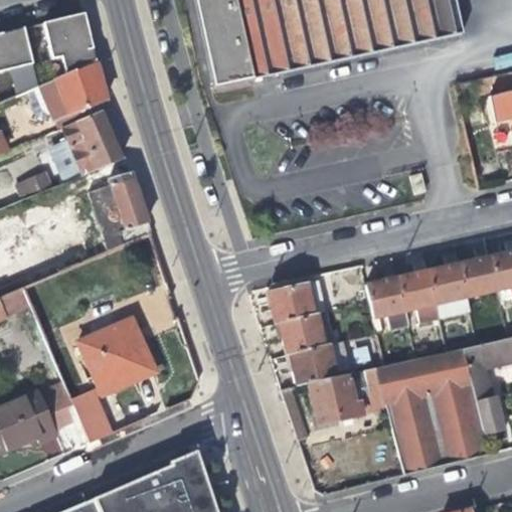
[(198,0),(209,51),(216,81),(252,74),(461,31),(454,0),(198,0)]
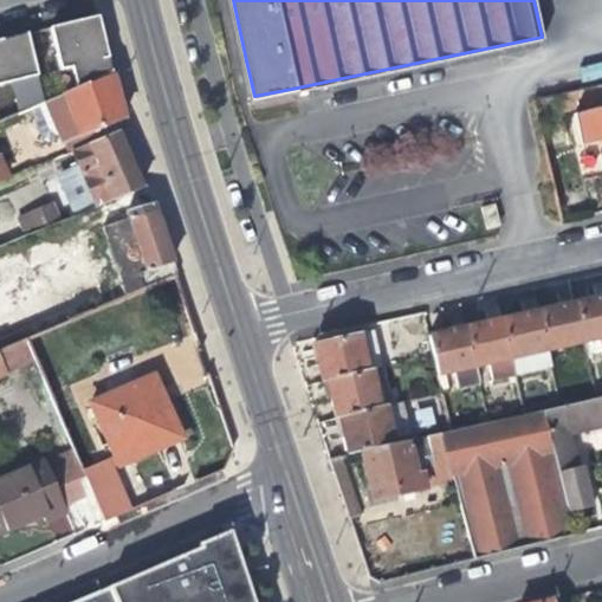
[(82,85),(115,71),(101,14),(54,25),(64,68),(76,64),(82,85)]
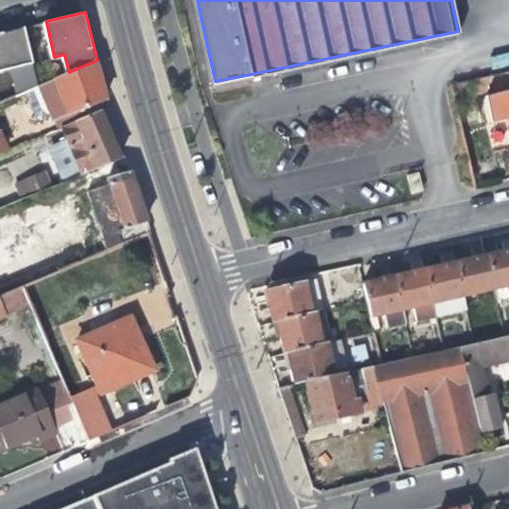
[(38,79),(26,27),(7,31),(0,33),(0,70),(13,67),(17,84),(19,93),(31,88),(40,85),(38,79)]
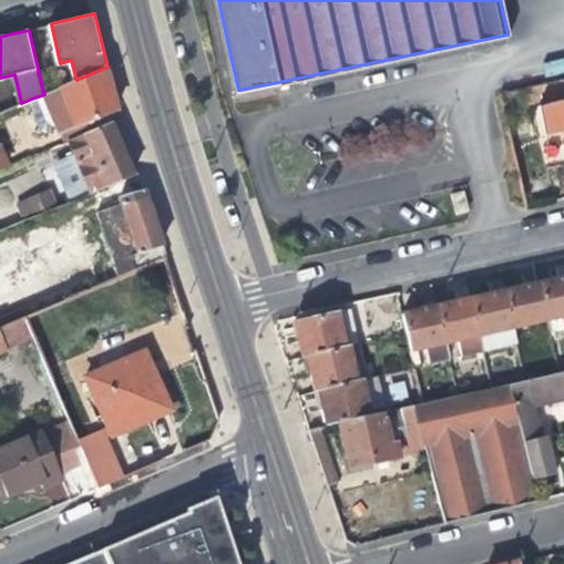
[(112,85),(108,67),(77,80),(70,83),(44,94),(34,98),(42,123),(49,126),(119,106),(114,94),(112,85)]
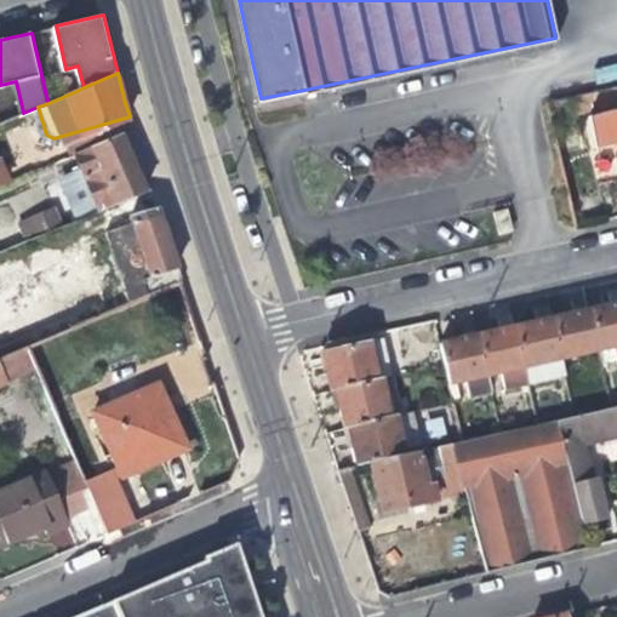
[(616,86),(595,91),(598,106),(616,102),(616,109),(590,114),(596,144),(613,141),(616,140),(616,86)]
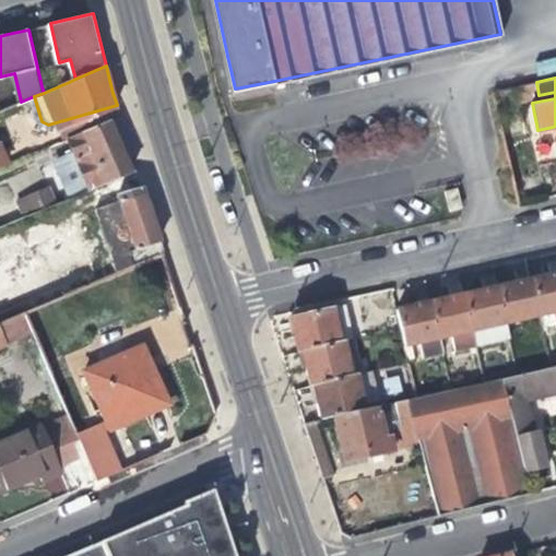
[(91,188),(132,170),(120,139),(113,120),(87,131),(92,143),(77,150),(91,188)]
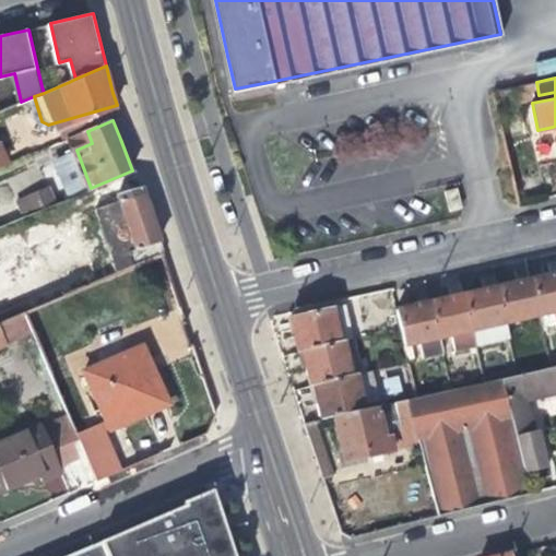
[(458,184),(446,186),(449,206),(462,203),(458,184)]
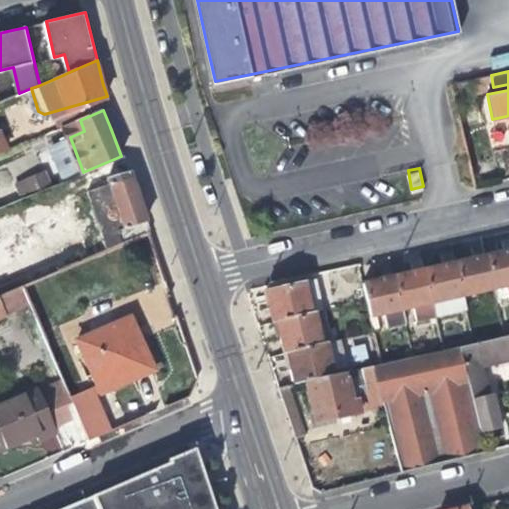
[(147,219),(131,169),(109,177),(88,186),(109,249),(151,231),(147,219)]
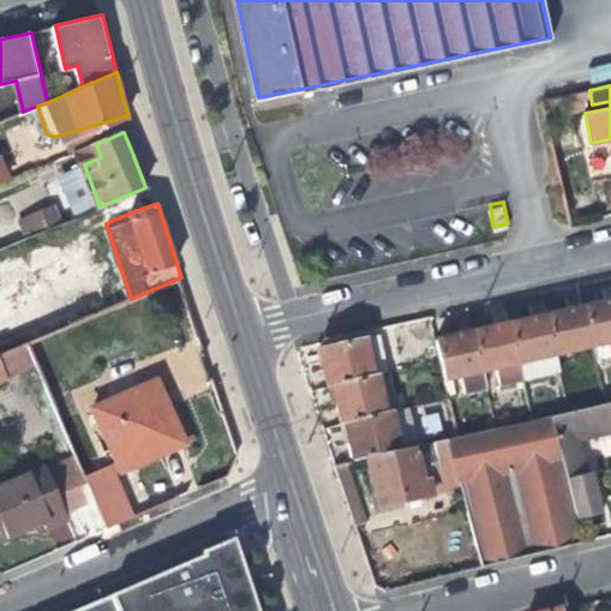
[(0,249),(33,235),(23,214),(0,223),(0,249)]
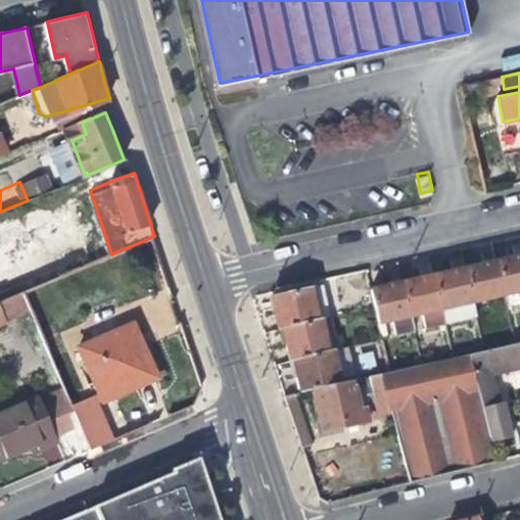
[(508,298),(519,295),(519,254),(515,255),(499,260),(506,293),(508,298)]
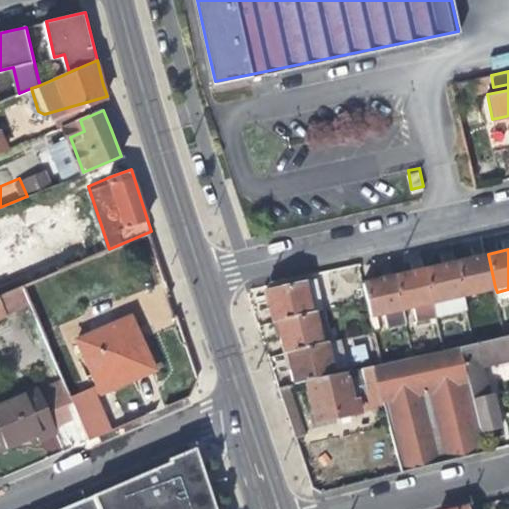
[(465,294),(495,287),(488,254),(471,257),(457,261),(465,294)]
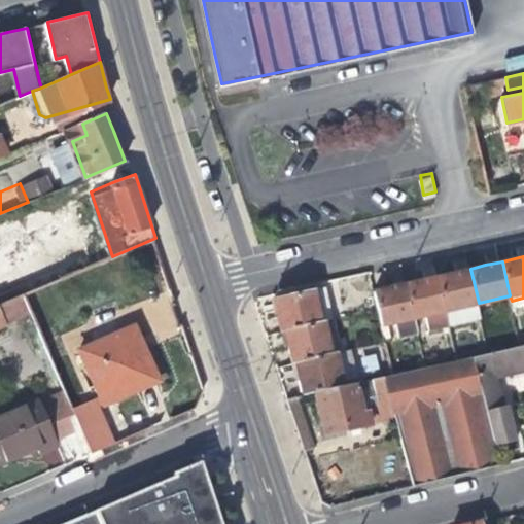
[(482,319),(479,303),(470,269),(454,272),(439,275),(448,315),(451,325),(482,319)]
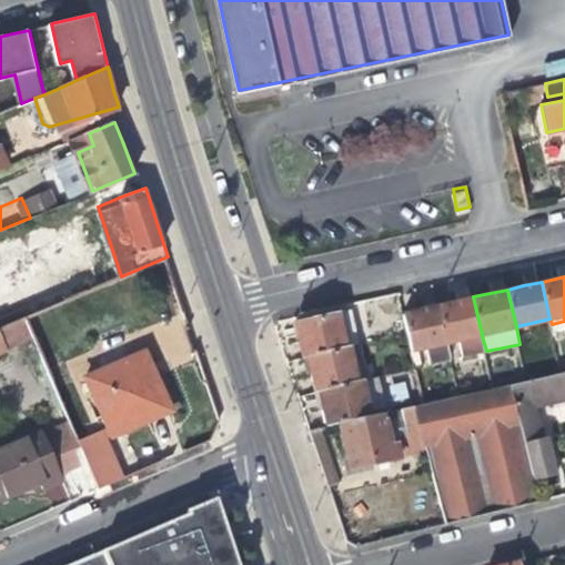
[(465,344),(483,340),(473,296),(457,301),(440,304),(449,342),(464,339),(465,344)]
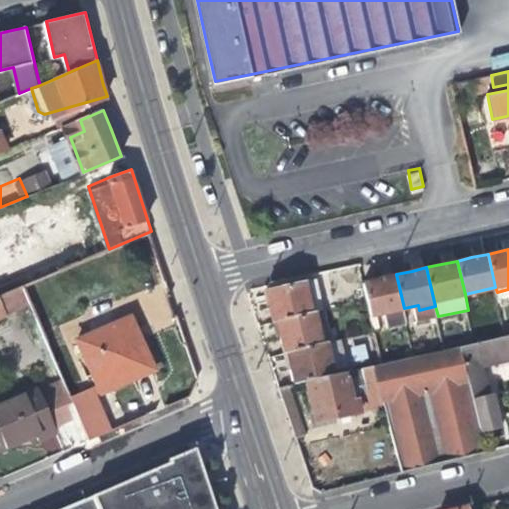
[(408,324),(404,308),(396,274),(381,278),(364,282),(367,299),(371,315),(388,312),(391,327),(408,324)]
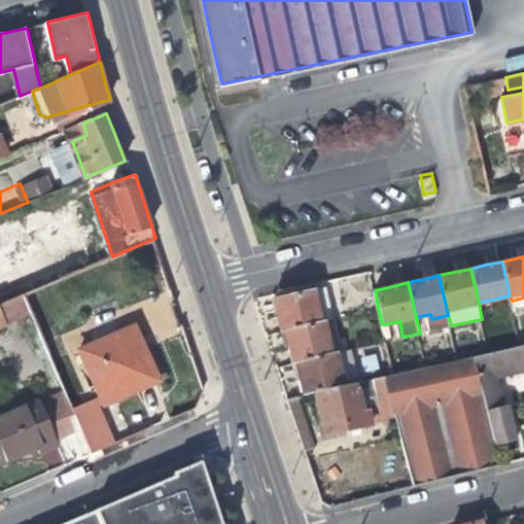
[(283,328),(285,328),(336,317),(326,284),(275,295),(279,309),(283,328)]
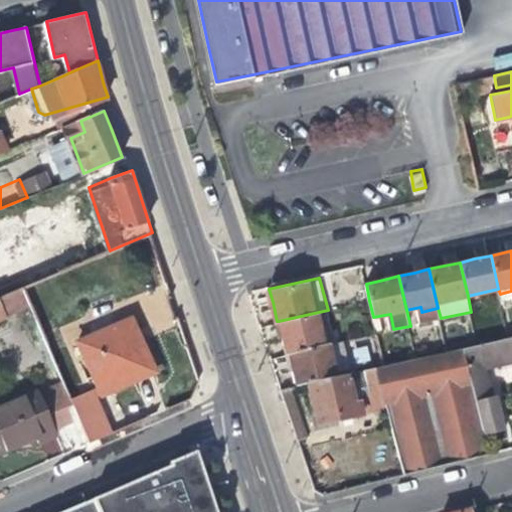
[(24,287),(1,296),(8,314),(31,304),(24,287)]
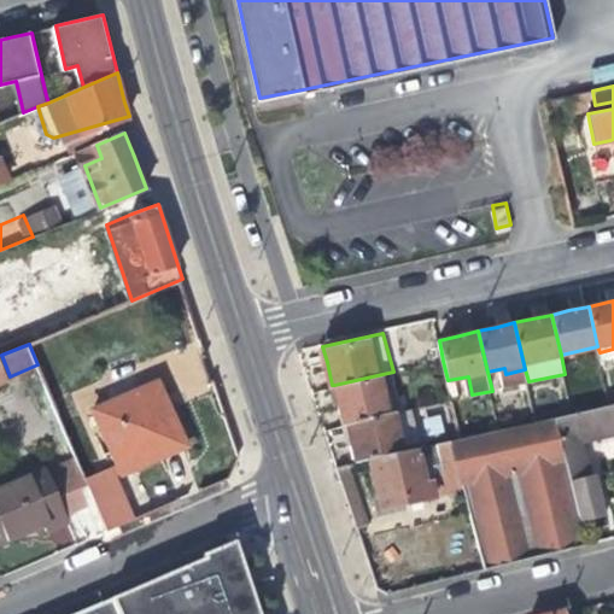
[(1,355),(0,355),(0,380),(10,376),(1,355)]
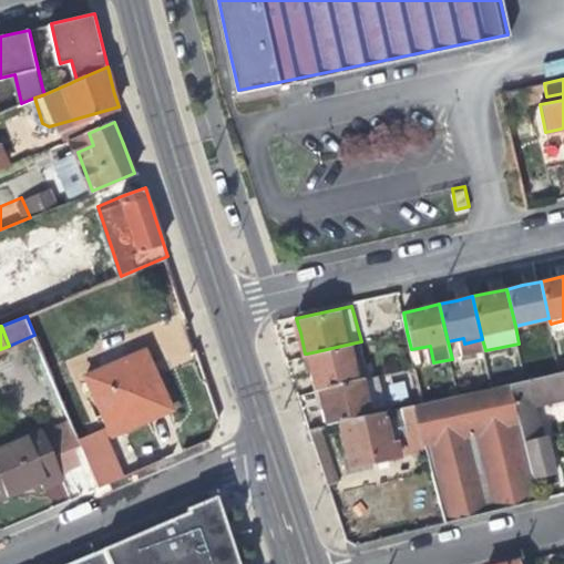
[(365,340),(361,341),(307,354),(309,366),(315,388),(317,388),(361,378),(372,376),(365,340)]
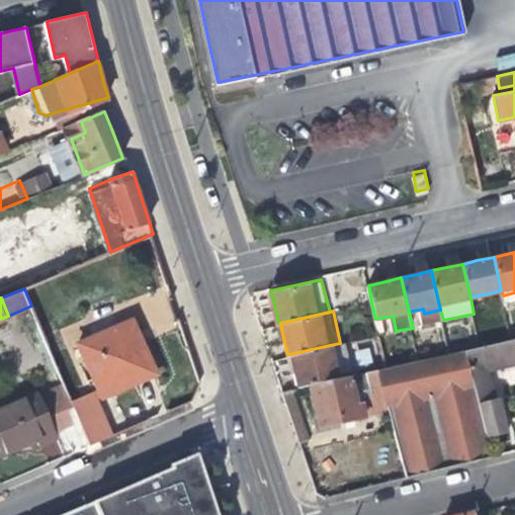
[(81,340),(104,396),(158,373),(162,382),(172,378),(156,341),(149,324),(139,328),(135,318),(81,340)]
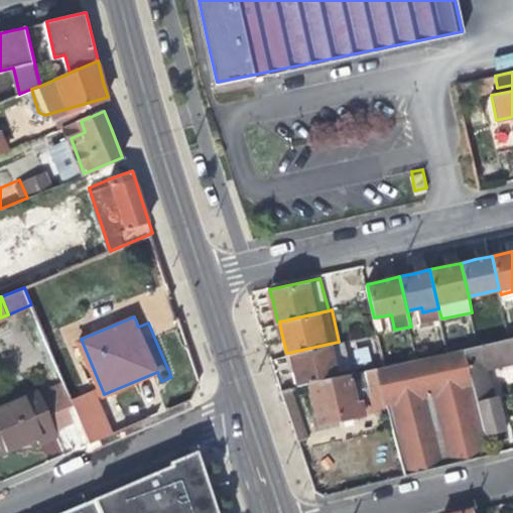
[(502,364),(512,361),(512,337),(510,338),(479,346),(465,349),(477,400),(496,395),(489,366),(502,364)]
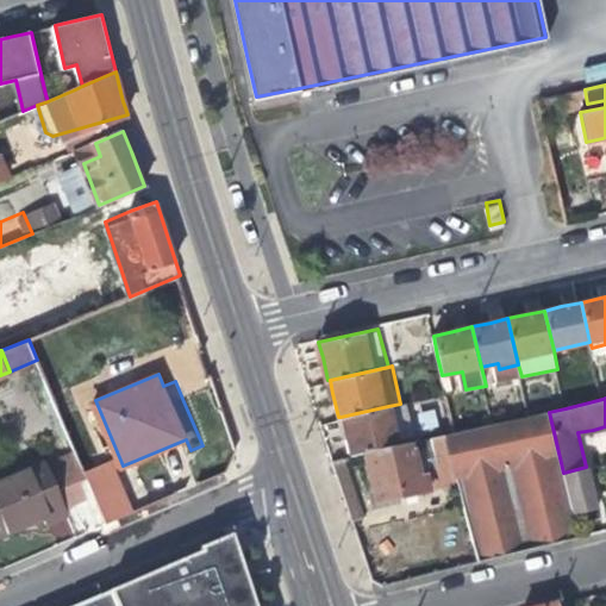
[(397,447),(388,406),(341,417),(347,439),(351,457),(362,454),(397,447)]
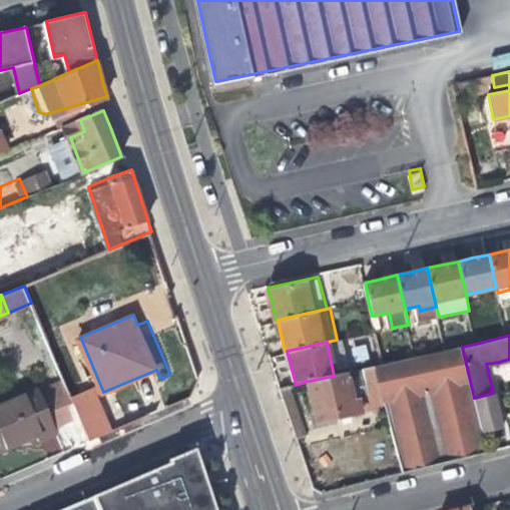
[(387,403),(403,470),(434,462),(486,449),(482,431),(474,398),(462,347),(446,350),(416,357),(382,365),(334,376),(305,382),(313,412),(333,408),(335,416),(350,413),(357,411),(356,410),(387,403)]
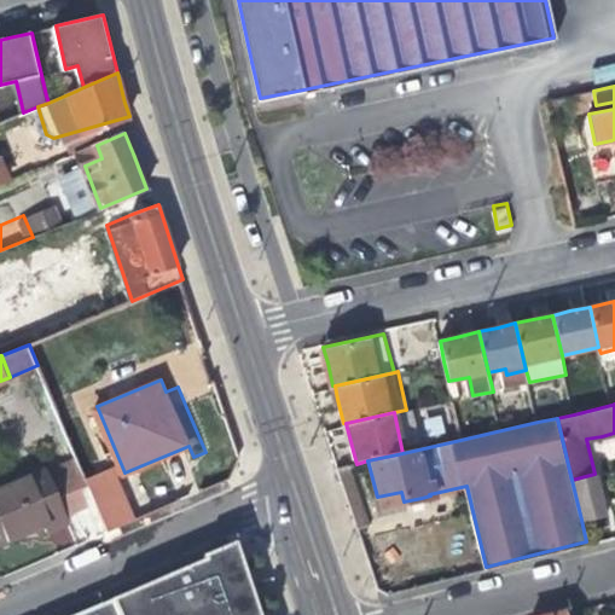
[(76,456),(48,468),(52,476),(81,465),(76,456)]
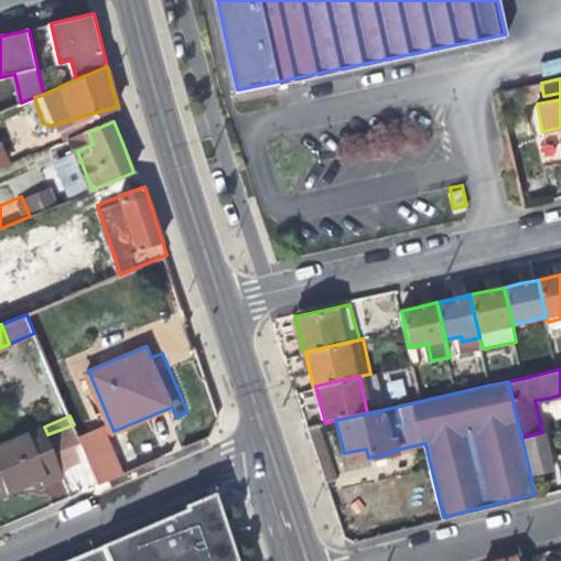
[(321,423),(311,427),(327,478),(338,475),(321,423)]
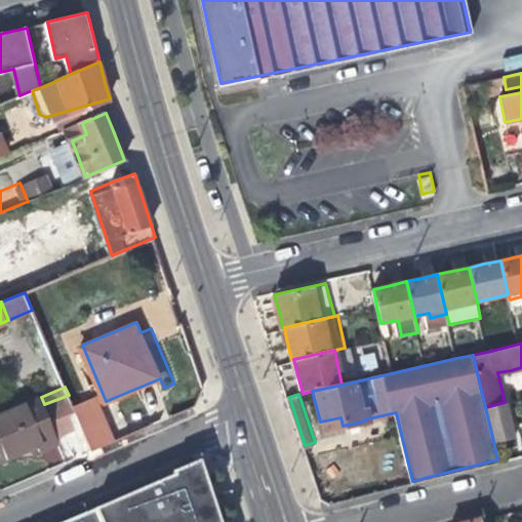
[(69,395),(44,404),(58,436),(82,426),(75,410),(69,395)]
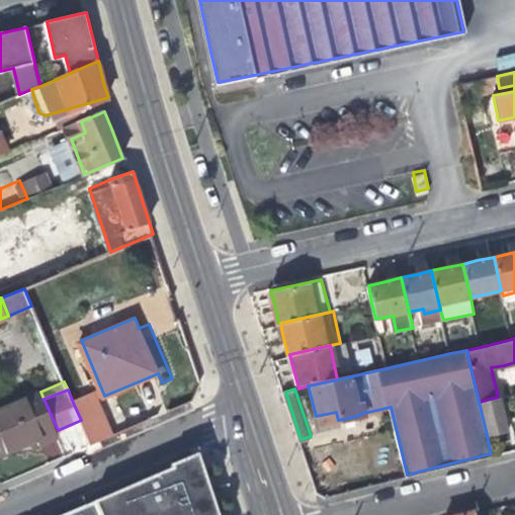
[(0,408),(0,453),(17,447),(34,440),(36,446),(60,436),(58,430),(44,399),(40,392),(0,408)]
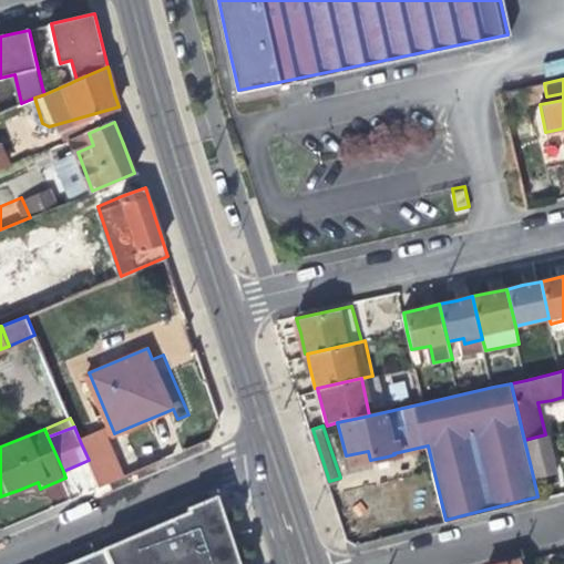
[(545,434),(524,440),(533,477),(556,470),(547,434),(545,434)]
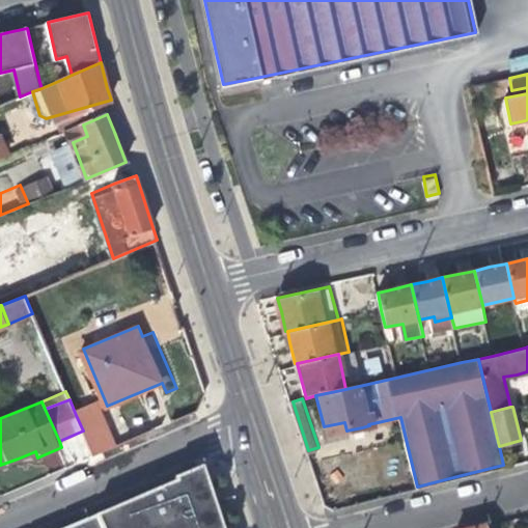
[(92,454),(110,447),(94,408),(76,415),(83,431),(92,454)]
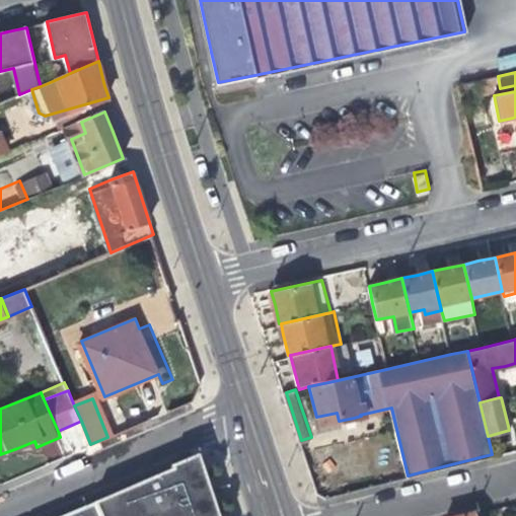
[(221,515),(201,455),(145,480),(156,512),(158,511),(159,515),(221,515)]
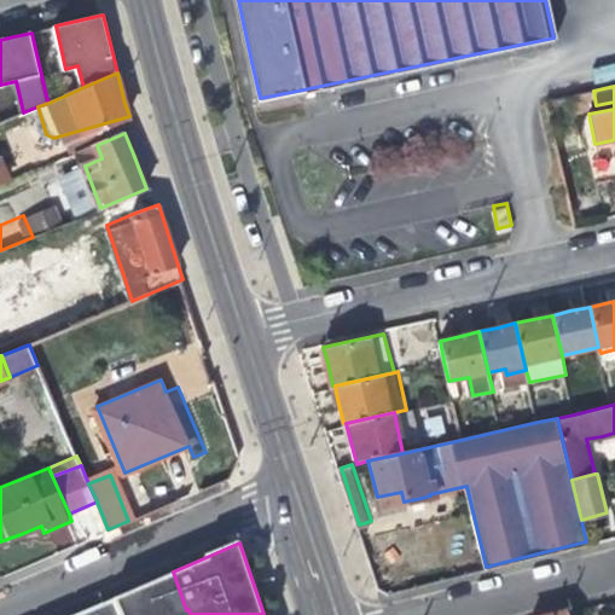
[(186,610),(173,572),(121,595),(114,598),(117,605),(134,598),(141,614),(190,614),(189,609),(186,610)]
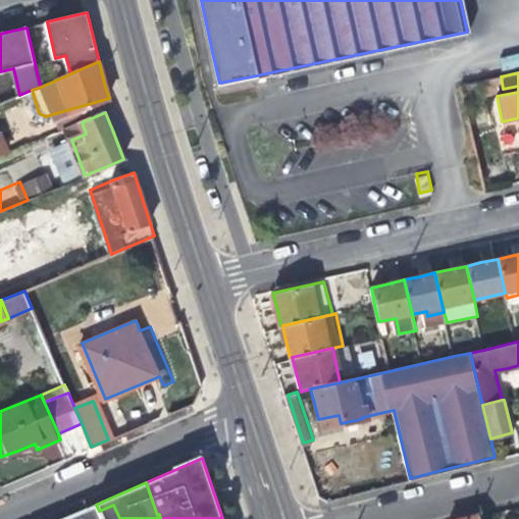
[(99,511),(96,505),(64,518),(61,518),(119,518),(113,505),(99,511)]
